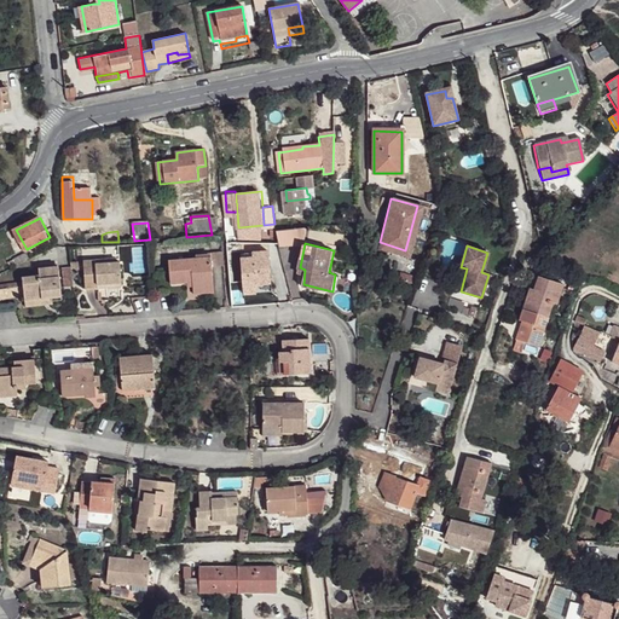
[(241,258),(243,285),(255,285),(255,282),(264,281),(271,279),(267,249),(252,250),(252,256),(241,258)]
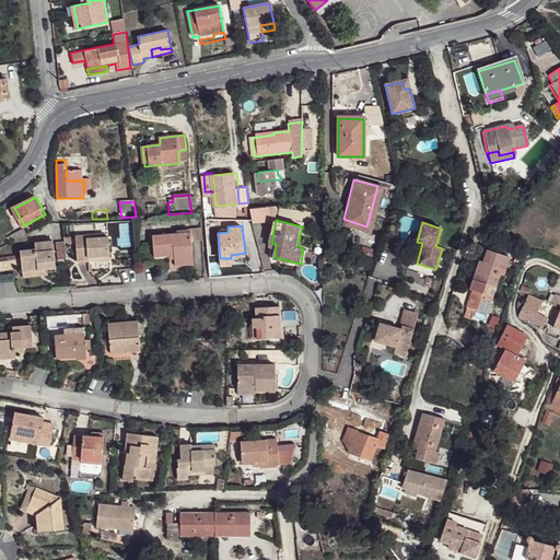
[(152,230),(153,251),(176,251),(176,257),(193,254),(193,228),(152,230)]
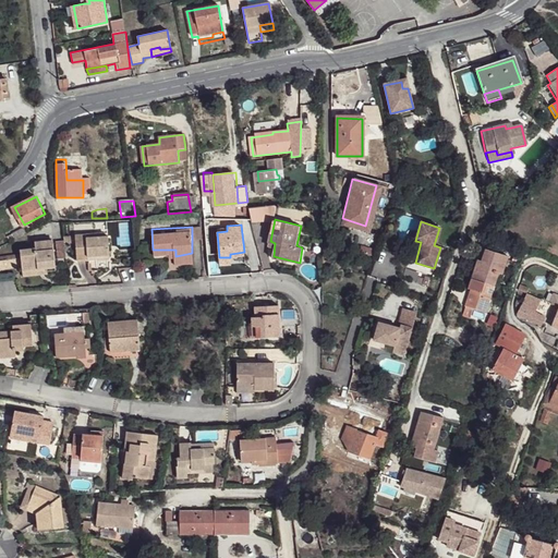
[(15,239),(16,242),(26,238),(23,231),(14,237),(15,239)]
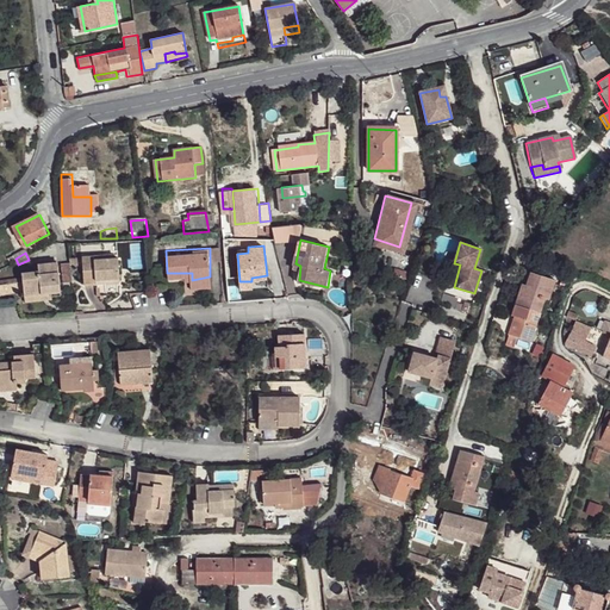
[(24,266),(24,288),(50,290),(62,287),(64,260),(39,259),(38,266),(24,266)]
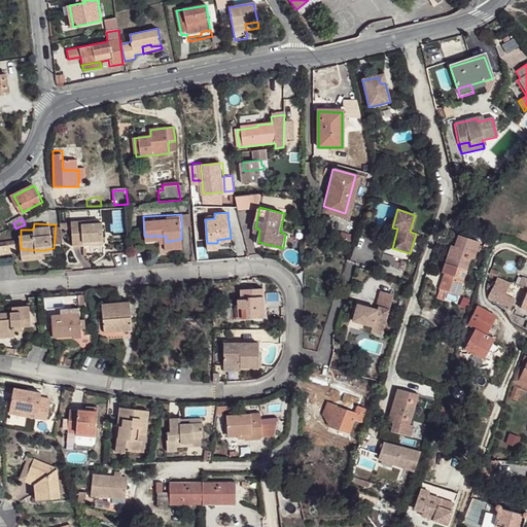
[(73,227),(74,251),(105,247),(103,225),(73,227)]
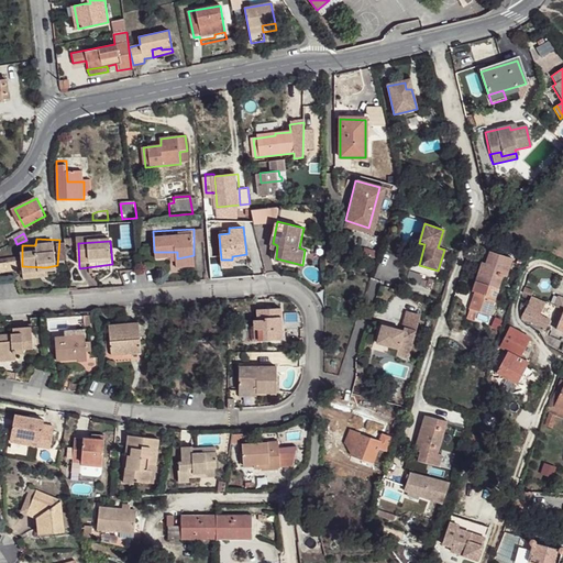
[(475,295),(468,312),(476,316),(489,319),(501,279),(507,280),(511,262),(489,254),(485,265),(482,265),(472,294),(475,295)]
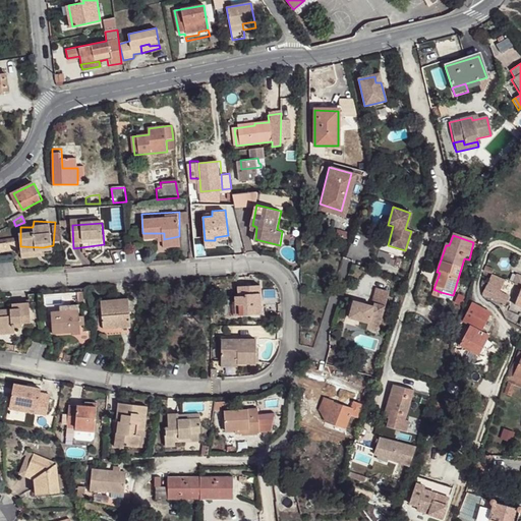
[(215,240),(205,240),(206,247),(223,246),(222,236),(215,237),(215,240)]
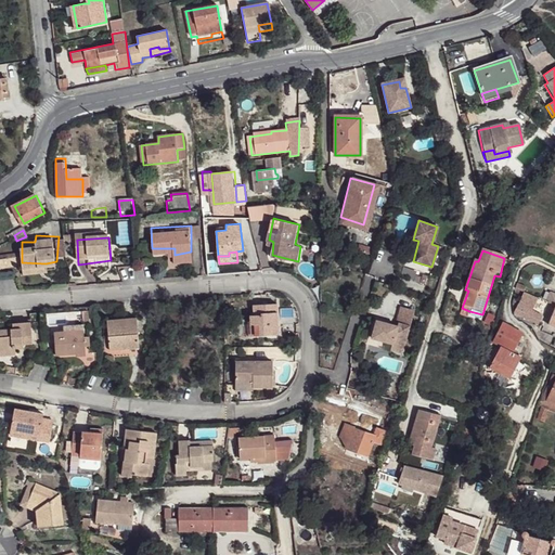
[(261,323),(261,336),(284,336),(285,306),(261,306),(261,314),(256,315),(255,323),(261,323)]
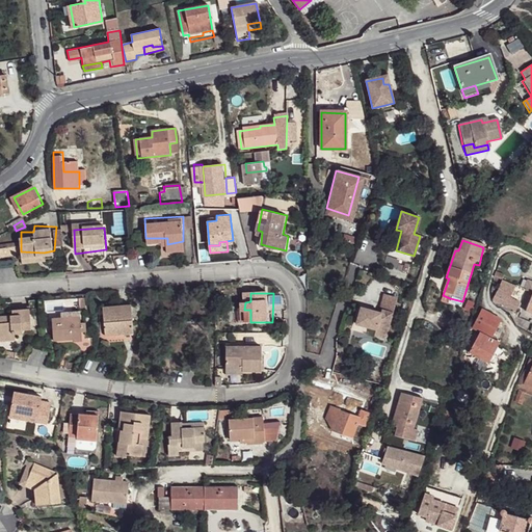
[(443,295),(440,303),(447,307),(450,298),(443,295)]
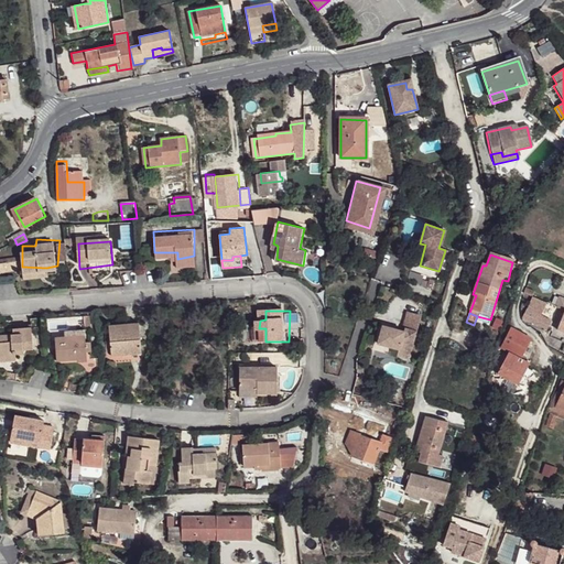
[(550,325),(529,313),(524,321),(545,332),(550,325)]
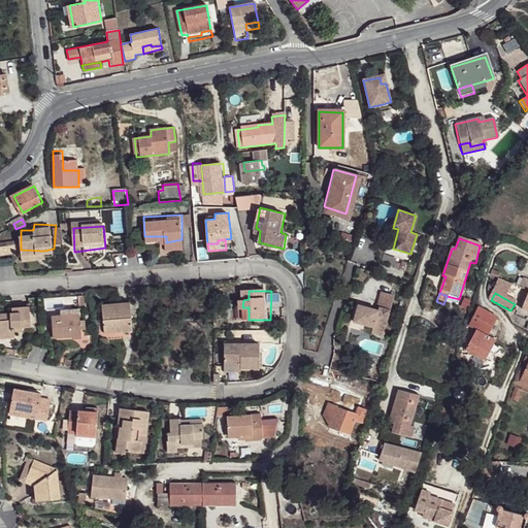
[(105,323),(106,336),(133,333),(131,305),(104,307),(105,323)]
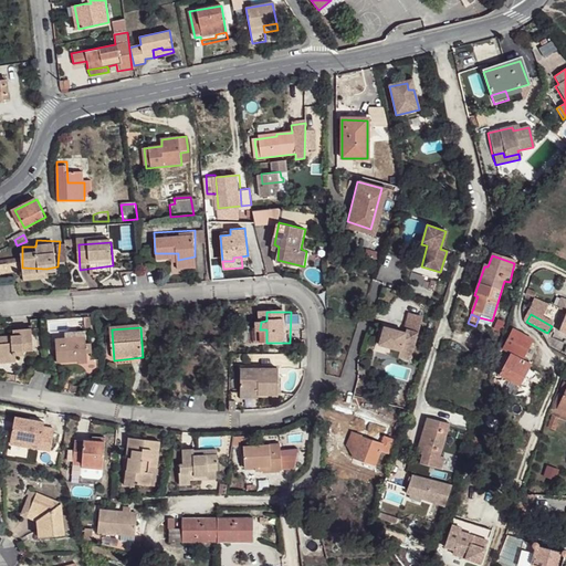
[(410,362),(419,334),(407,329),(406,334),(385,327),(379,344),(401,350),(399,357),(410,362)]
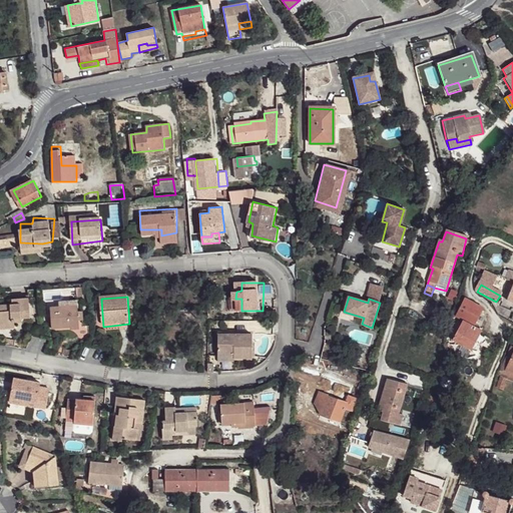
[(463,319),(453,341),(474,350),(483,330),(475,325),(483,307),(465,298),(457,316),(463,319)]
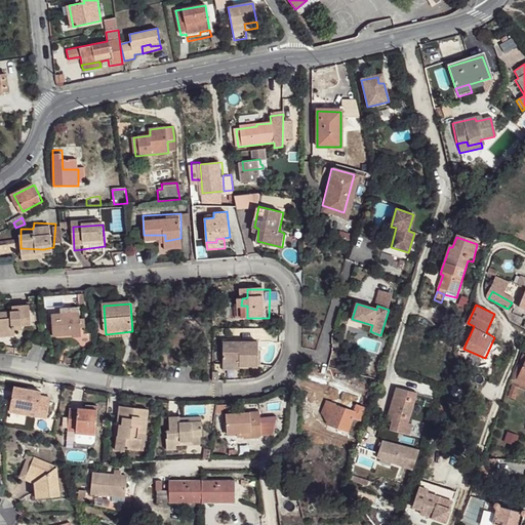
[(237,306),(238,318),(247,318),(247,306),(241,306),(237,306)]
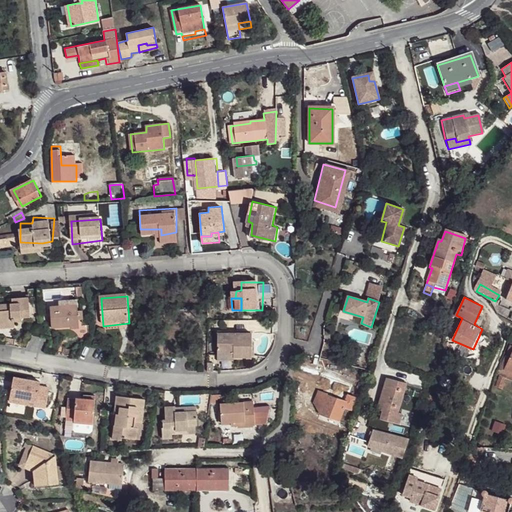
[(0,316),(0,334),(19,333),(18,328),(27,327),(27,323),(34,321),(33,301),(21,302),(22,307),(11,309),(11,316),(0,316)]
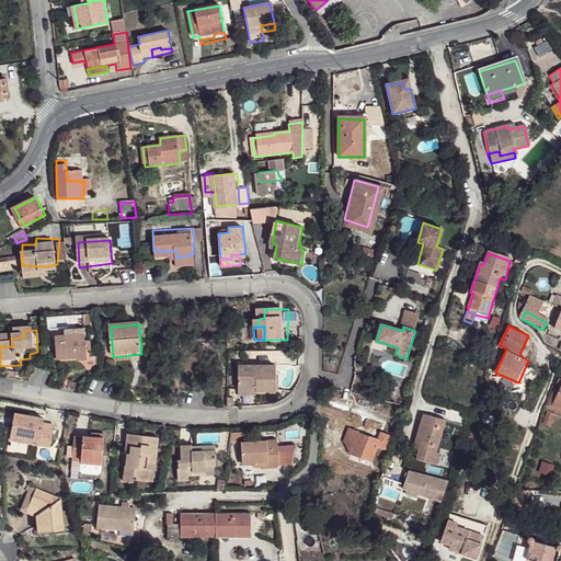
[(58,336),(59,362),(89,358),(88,333),(58,336)]
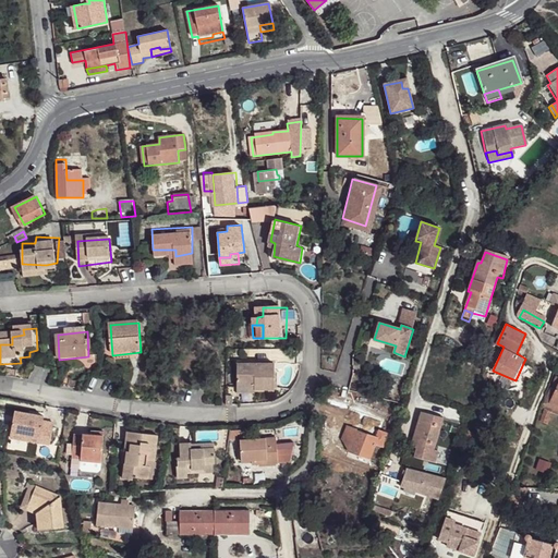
[(141,352),(112,355),(108,355),(109,365),(143,361),(141,352)]
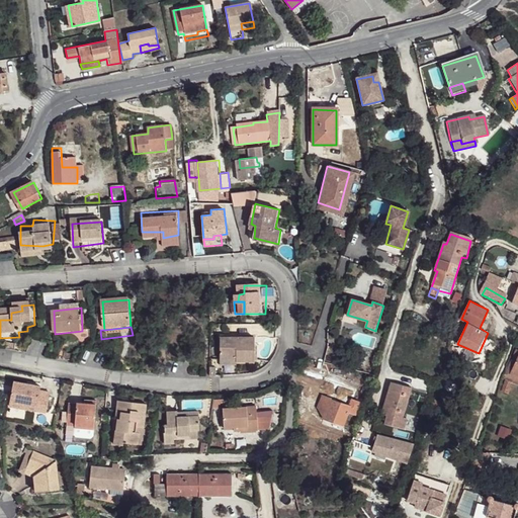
[(257,337),(221,338),(222,359),(239,357),(238,361),(256,362),(257,337)]
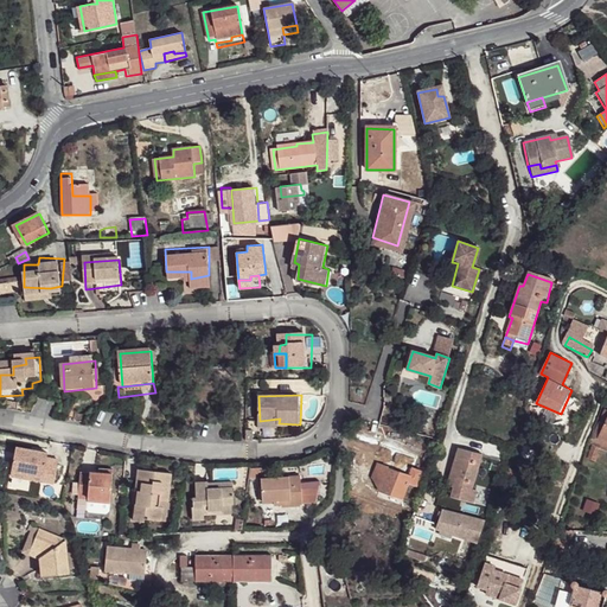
[(606,410),(592,442),(598,446),(599,442),(606,445),(606,410)]
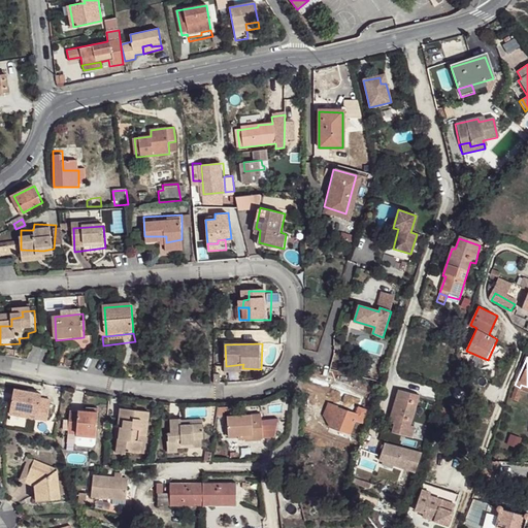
[(226,366),(226,373),(241,373),(242,370),(242,368),(243,364),(226,366)]
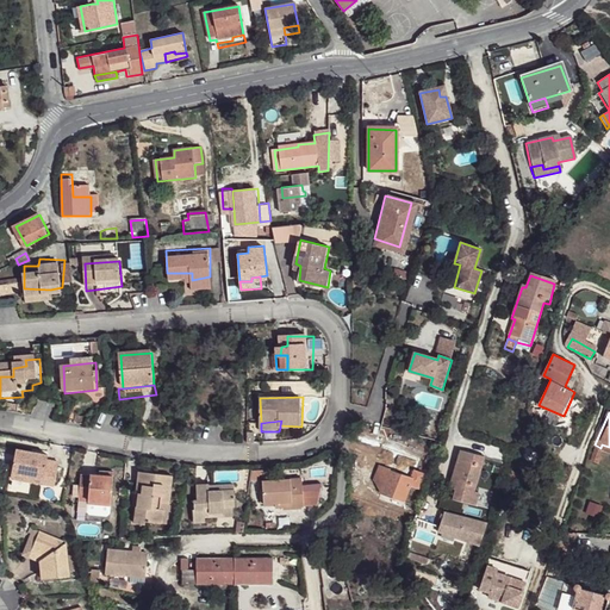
[(17,449),(12,473),(42,480),(41,487),(56,490),(61,464),(49,462),(49,456),(17,449)]
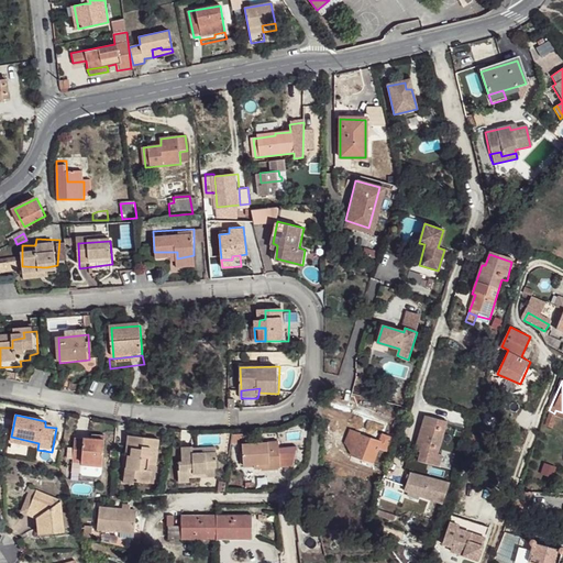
[(424,420),(416,446),(421,451),(419,459),(417,466),(437,474),(440,460),(435,459),(444,427),(424,420)]
